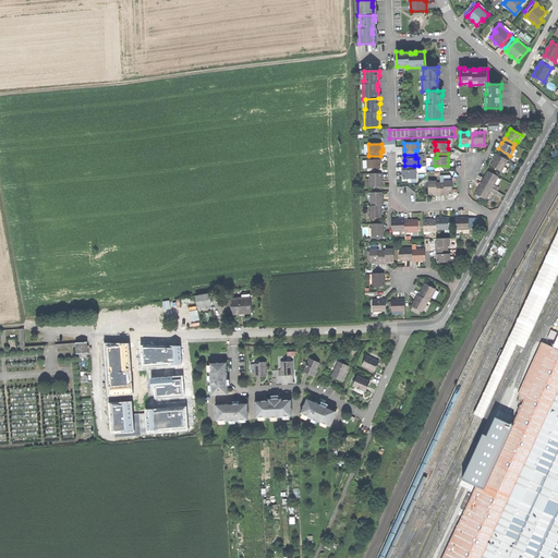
[(508,160),(498,155),(495,161),(492,167),(501,172),(508,160)]
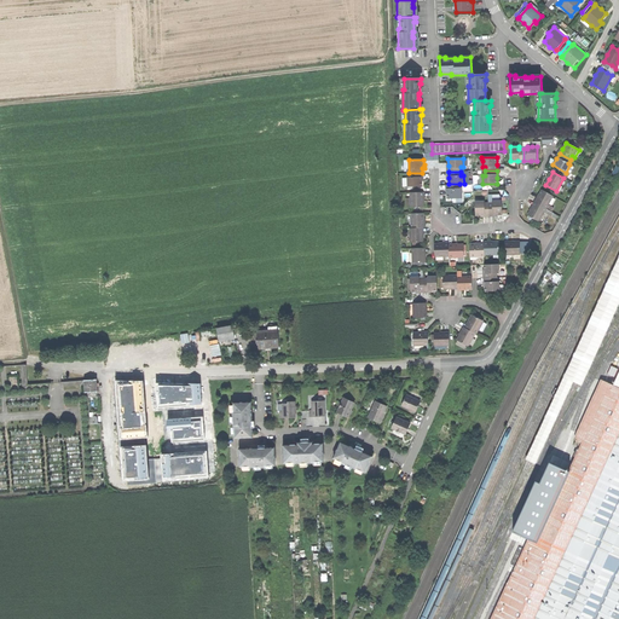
[(408,186),(422,186),(422,179),(422,173),(409,173),(409,178),(408,178),(408,186)]
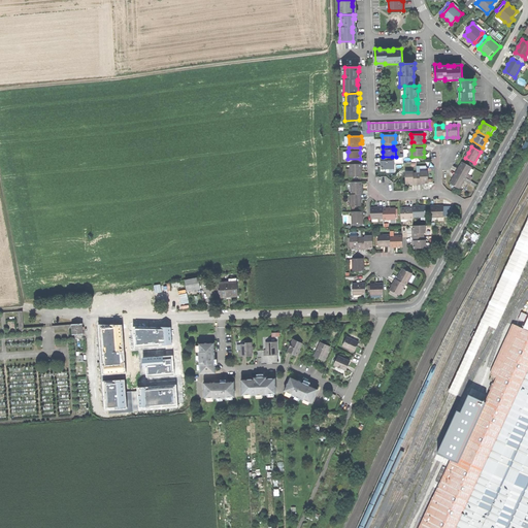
[(392,161),(392,157),(383,157),(382,157),(382,163),(382,168),(394,168),(394,161),(392,161)]
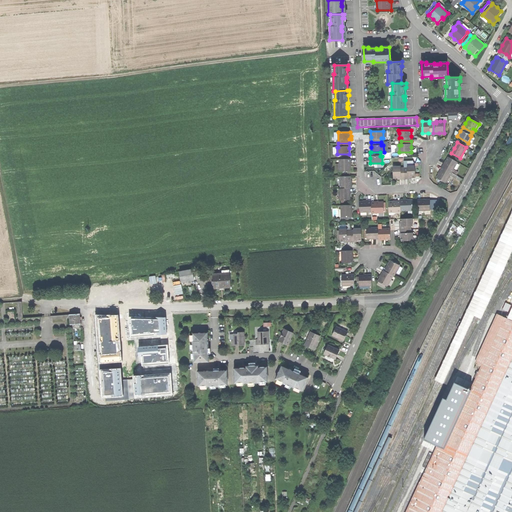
[(443,168),(451,173),(457,162),(449,157),(445,163),(443,168)]
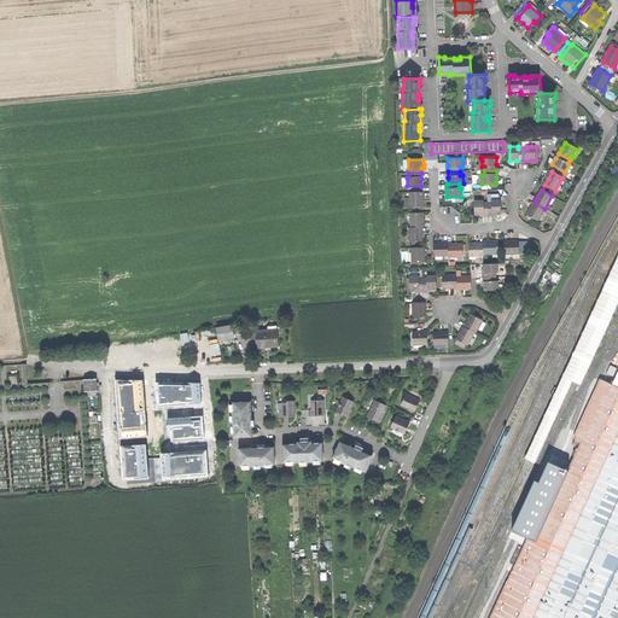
[(410,208),(423,207),(423,199),(423,192),(410,192),(410,208)]
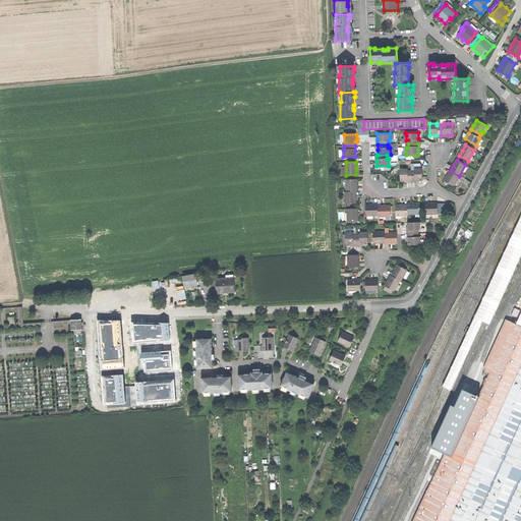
[(405,181),(411,181),(411,170),(408,170),(408,168),(400,169),(400,181),(405,181)]
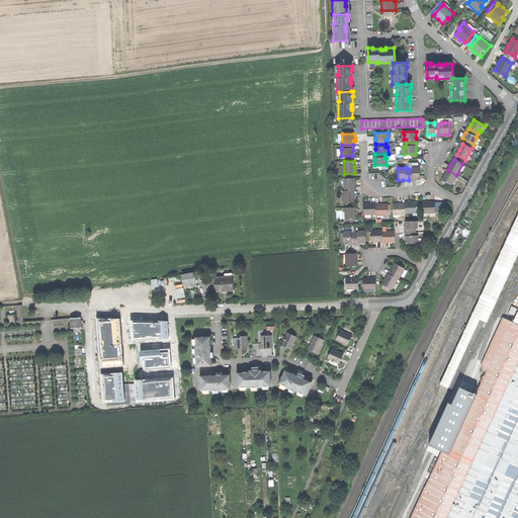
[(412,169),(409,169),(409,180),(415,180),(420,180),(420,167),(412,167),(412,169)]
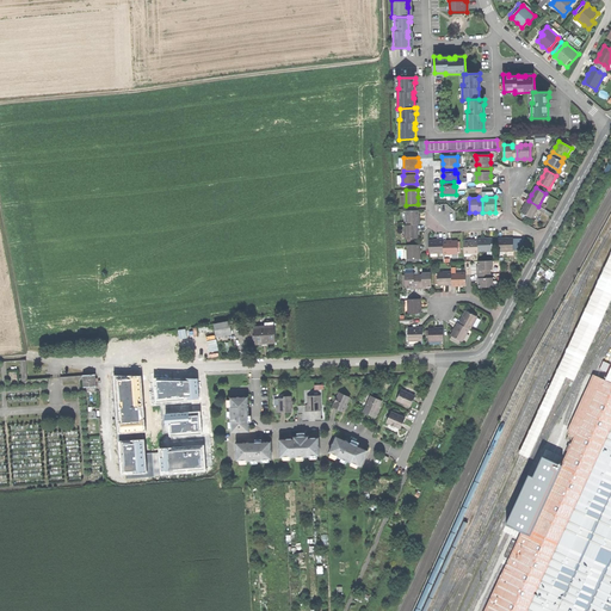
[(531,218),(538,207),(529,201),(525,207),(522,213),(531,218)]
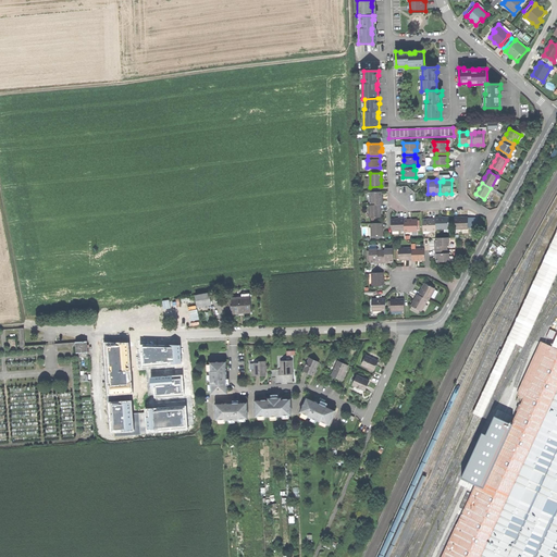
[(370,193),(371,205),(380,205),(381,205),(381,198),(381,192),(370,193)]
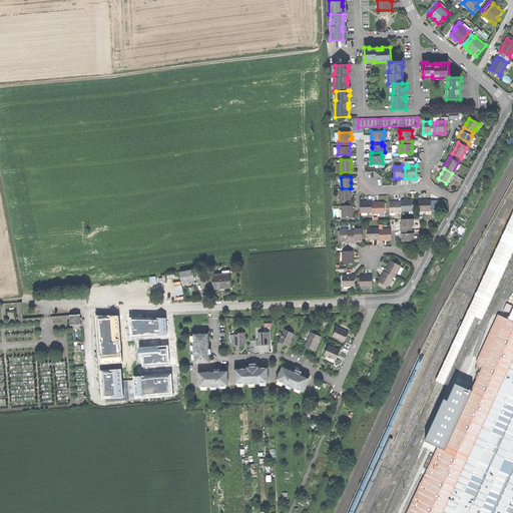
[(341,200),(350,200),(350,194),(350,188),(342,188),(341,188),(341,200)]
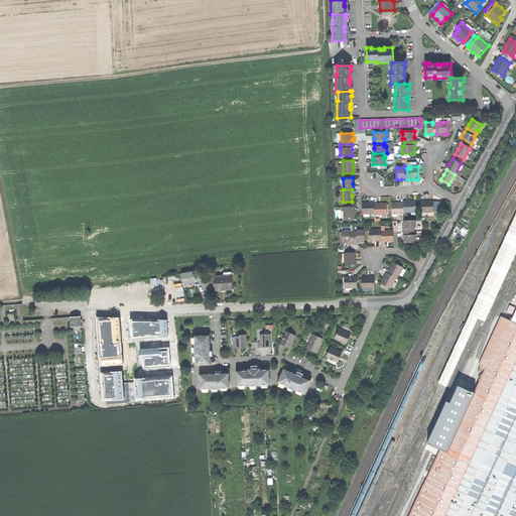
[(363,213),(375,213),(375,204),(375,203),(368,204),(362,204),(363,213)]
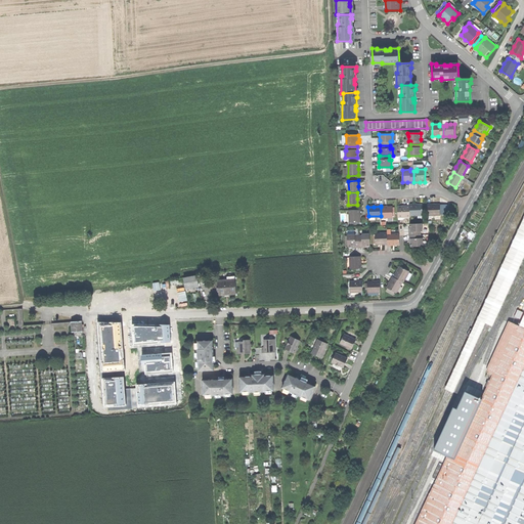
[(416,206),(410,206),(410,208),(410,215),(423,215),(423,206),(416,206)]
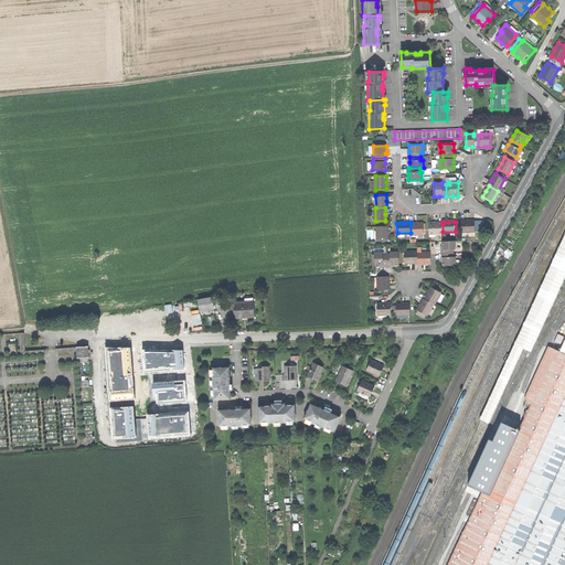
[(461,222),(461,233),(475,232),(475,230),(475,223),(475,222),(468,222),(461,222)]
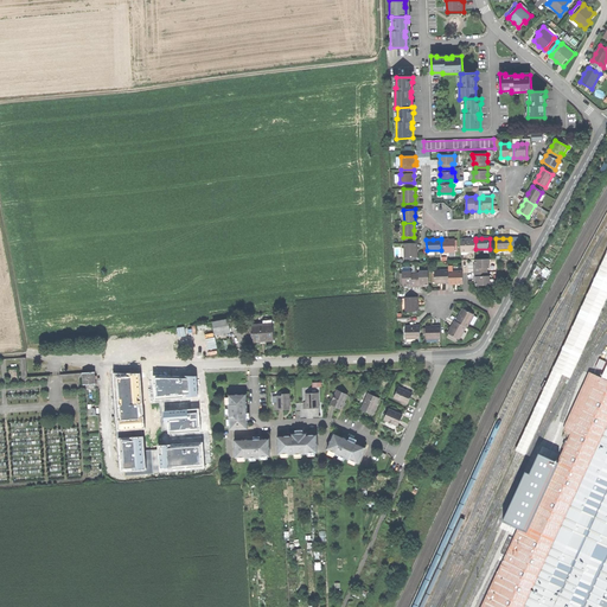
[(447,240),(441,240),(441,250),(441,251),(455,251),(455,240),(447,240)]
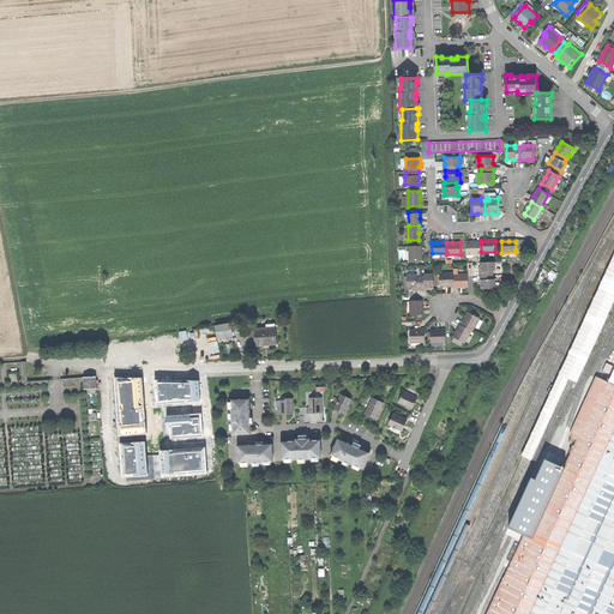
[(481,254),(481,252),(481,244),(473,244),(467,244),(467,254),(481,254)]
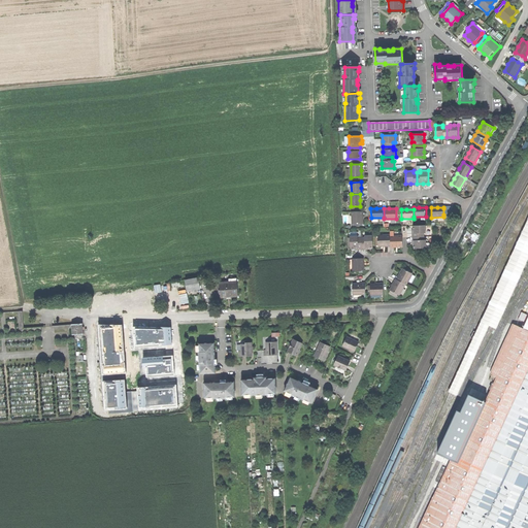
[(362,211),(352,211),(353,224),(362,224),(362,215),(362,211)]
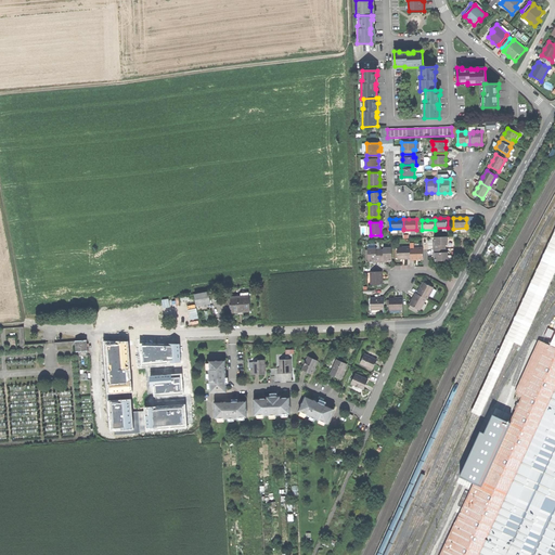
[(554,227),(470,411),(475,413),(480,415),(514,341),(517,343),(520,345),(554,270),(554,227)]
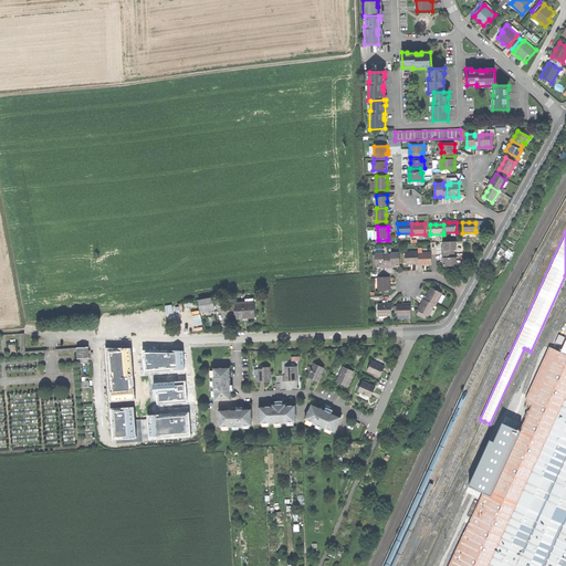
[(442,254),(453,254),(453,250),(454,250),(454,242),(442,242),(442,249),(442,254)]
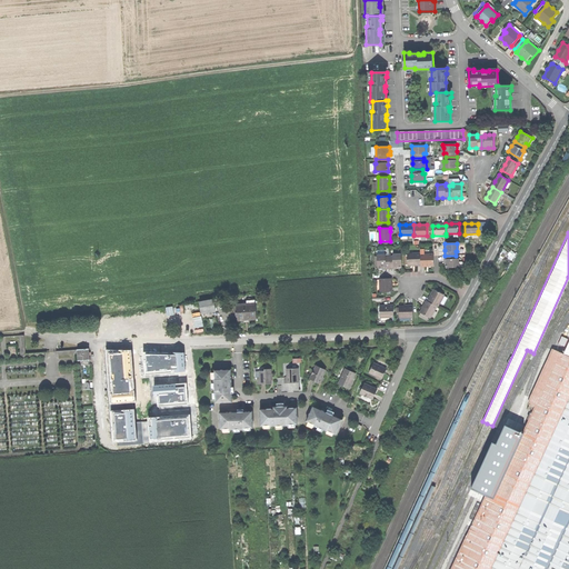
[(383,268),(389,268),(389,256),(385,256),(385,253),(377,255),(377,268),(383,268)]
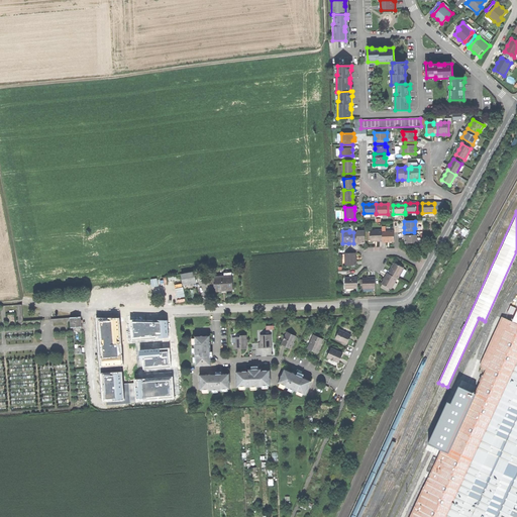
[(382,230),(370,230),(370,240),(376,240),(382,240),(382,231),(382,230)]
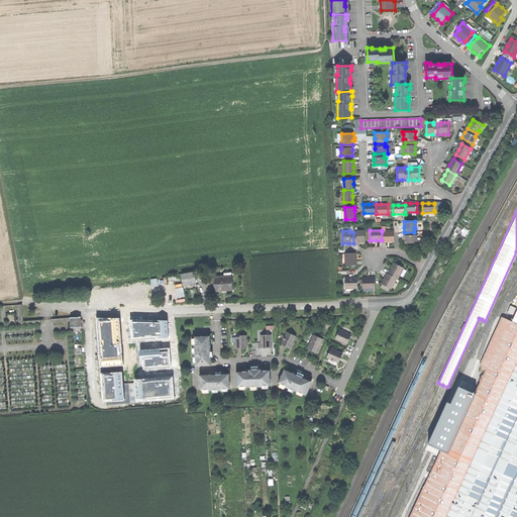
[(356,232),(353,232),(353,243),(359,243),(365,243),(365,231),(356,231),(356,232)]
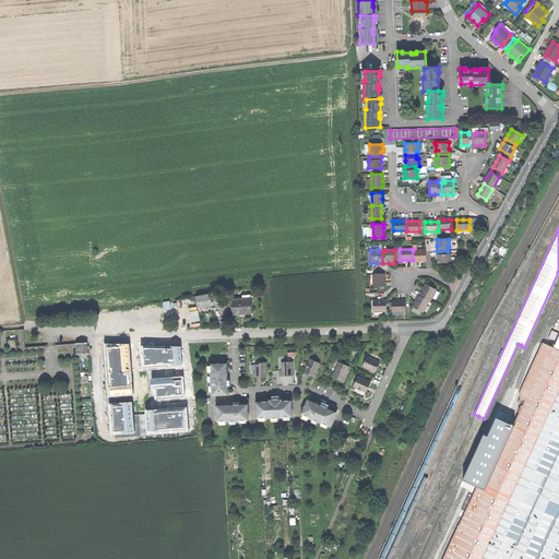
[(426,250),(413,250),(413,260),(413,261),(419,261),(426,261),(426,250)]
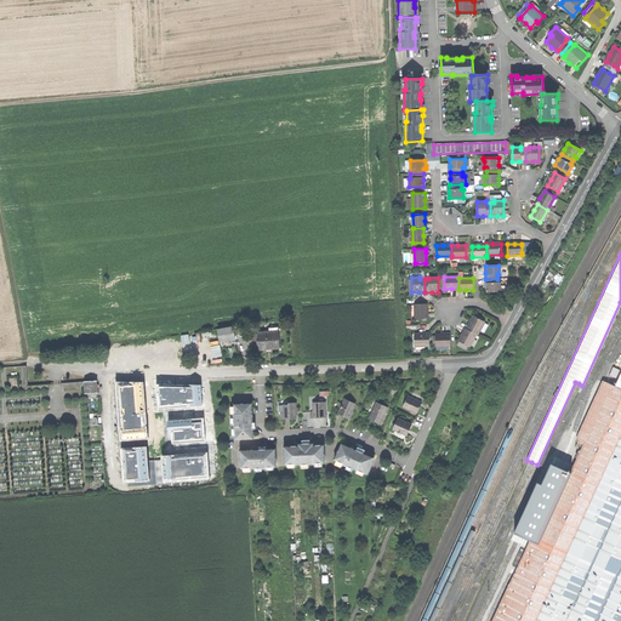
[(497,283),(497,279),(485,279),(485,286),(485,292),(500,292),(499,283),(497,283)]
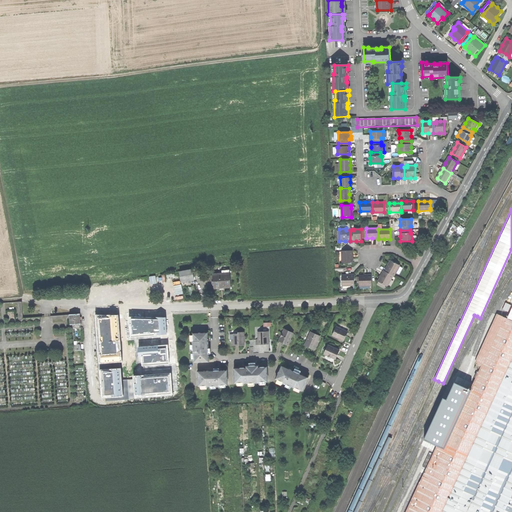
[(342,262),(352,262),(352,257),(352,250),(342,251),(342,262)]
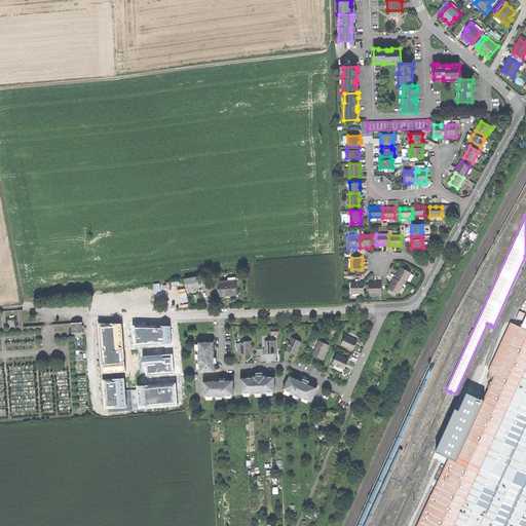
[(403,283),(404,284),(410,272),(402,268),(399,273),(396,278),(403,283)]
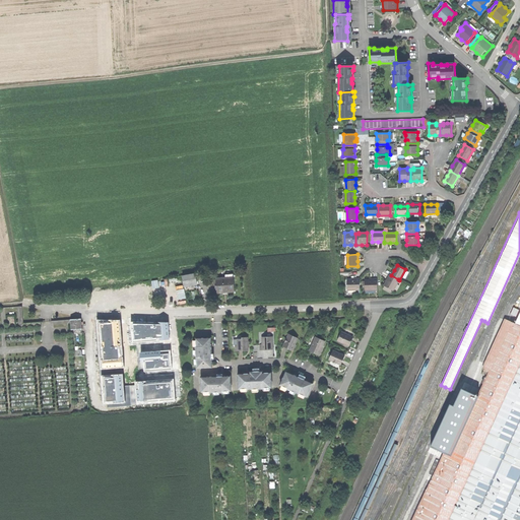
[(197,283),(196,273),(184,275),(184,276),(183,276),(185,286),(197,283)]
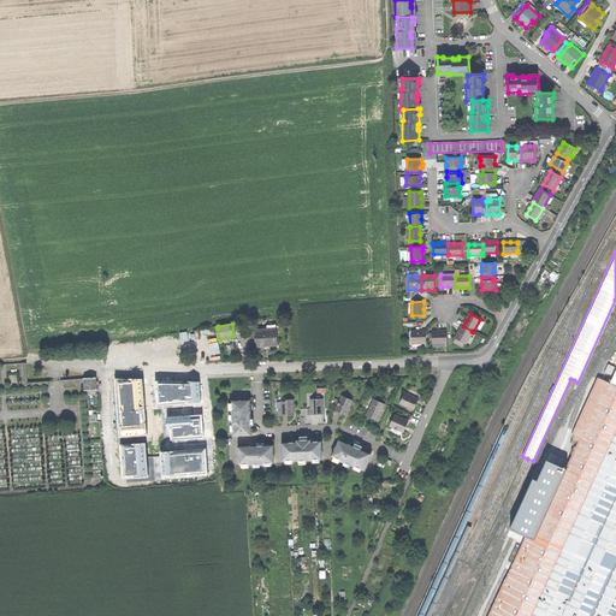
[(267,347),(278,345),(277,326),(265,326),(265,330),(256,331),(258,347),(267,347)]
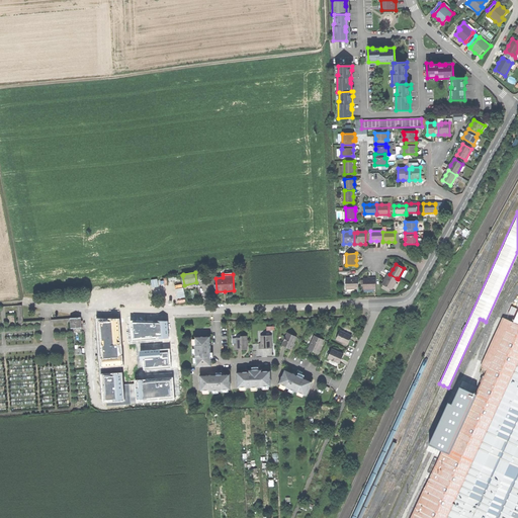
[(391,289),(397,278),(390,274),(389,274),(385,279),(382,284),(391,289)]
